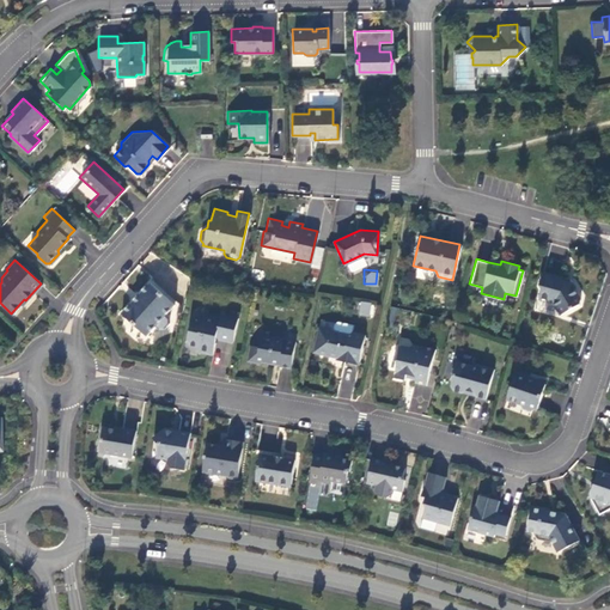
[(562,276),(542,272),(537,284),(540,287),(537,297),(553,300),(560,313),(578,303),(579,298),(569,282),(561,280),(562,276)]
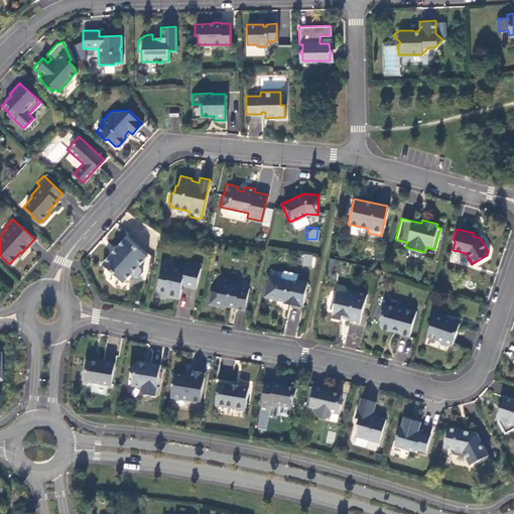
[(103,264),(124,283),(131,274),(134,277),(139,277),(143,272),(142,268),(139,265),(147,257),(127,237),(103,264)]
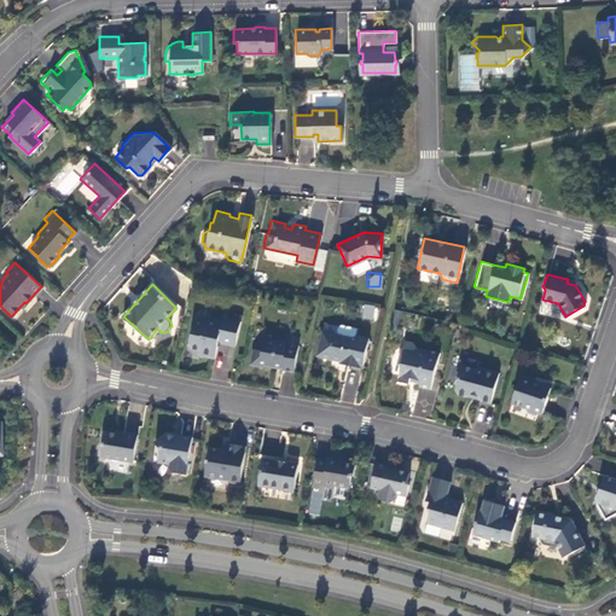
[(360,302),(360,317),(375,318),(376,303),(360,302)]
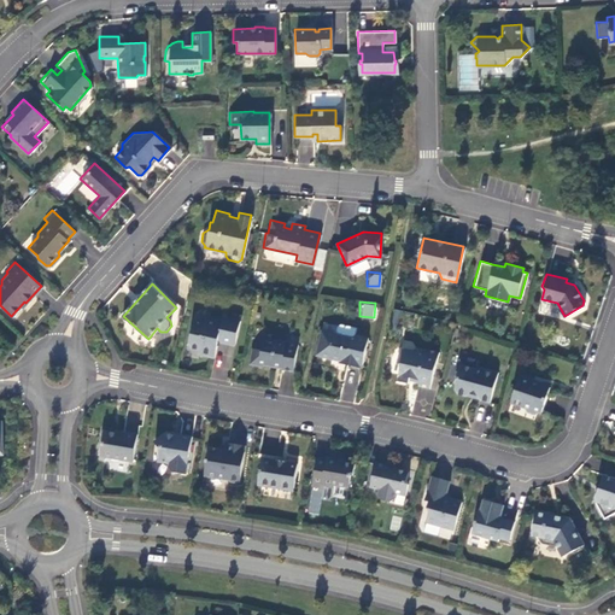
[(240,314),(232,311),(229,318),(221,316),(221,320),(204,316),(203,321),(192,318),(187,343),(189,347),(197,349),(195,352),(212,356),(217,338),(234,343),(240,314)]
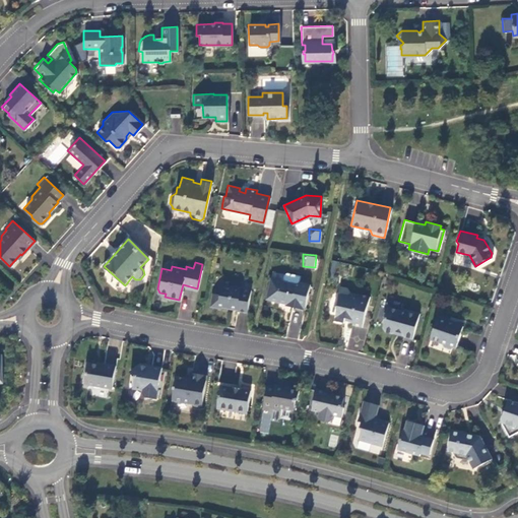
[(299,275),(285,272),(283,274),(281,280),(295,283),(298,281),(299,275)]
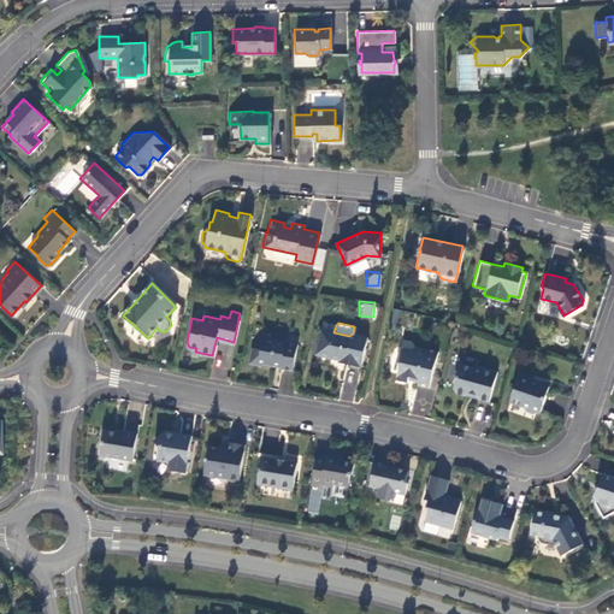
[(334,332),(331,341),(328,343),(325,353),(328,356),(337,358),(340,356),(346,359),(344,362),(360,366),(366,337),(353,334),(349,336),(334,332)]
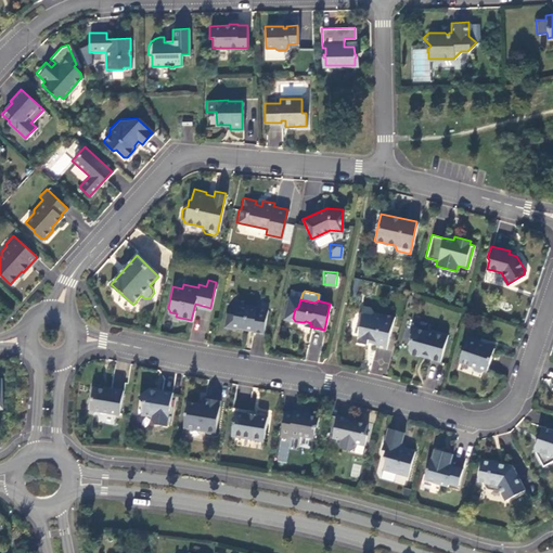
[(247,306),(235,304),(234,313),(226,312),(223,325),(235,328),(235,326),(245,328),(245,326),(253,328),(252,331),(262,333),(267,309),(256,307),(257,306),(247,305),(247,306)]
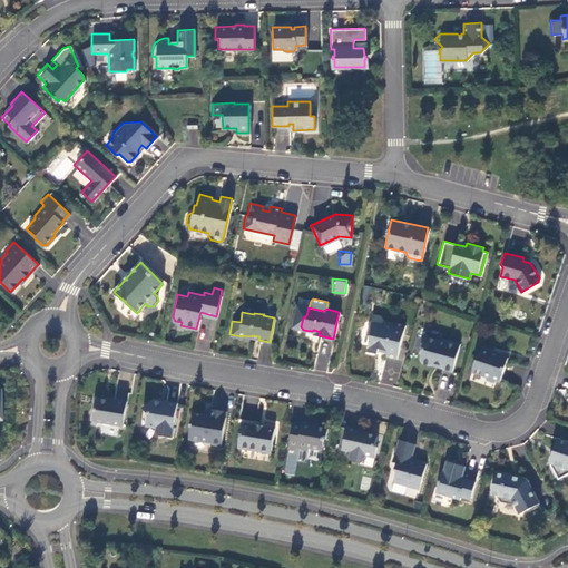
[(395,358),(404,324),(392,321),(392,323),(382,321),(379,323),(372,321),(368,324),(366,331),(369,335),(365,351),(376,353),(378,348),(387,350),(385,355),(395,358)]
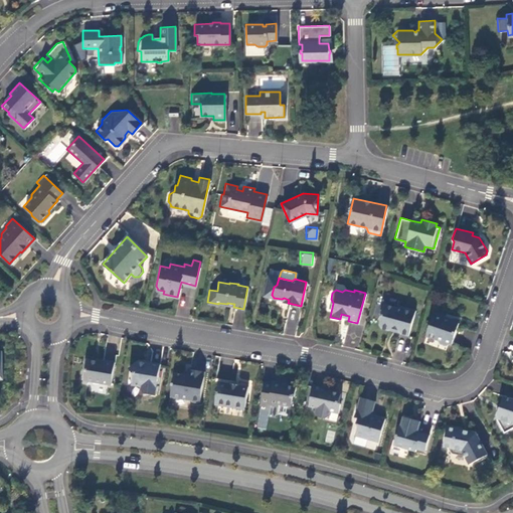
[(407,335),(414,310),(398,305),(394,307),(383,304),(380,306),(378,312),(380,315),(377,324),(379,327),(386,329),(389,327),(396,329),(398,332),(407,335)]
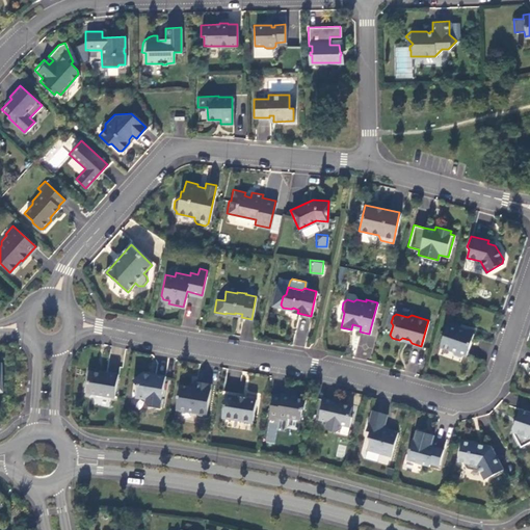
[(458,326),(447,322),(439,345),(450,349),(452,352),(460,355),(464,353),(466,354),(473,333),(457,327),(458,326)]
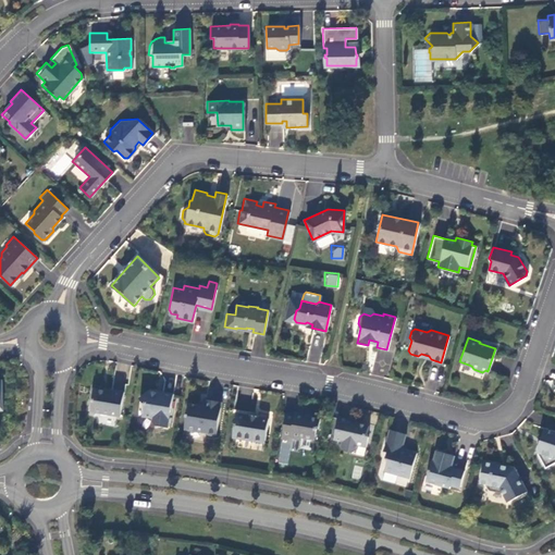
[(109,390),(91,387),(89,398),(91,399),(89,410),(119,416),(123,391),(109,389),(109,390)]
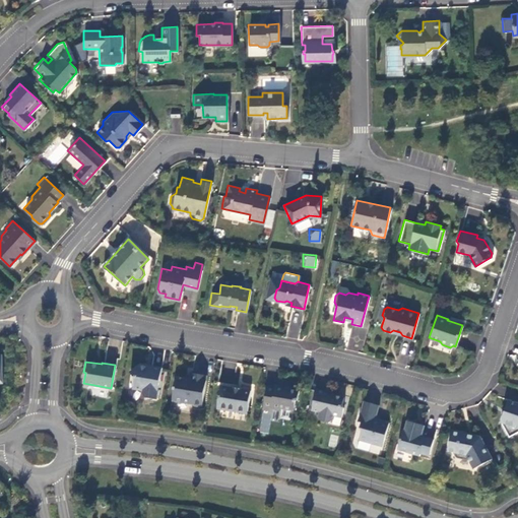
[(138,364),(129,371),(133,376),(131,387),(142,389),(141,392),(144,396),(155,398),(160,367),(150,365),(149,366),(138,364)]
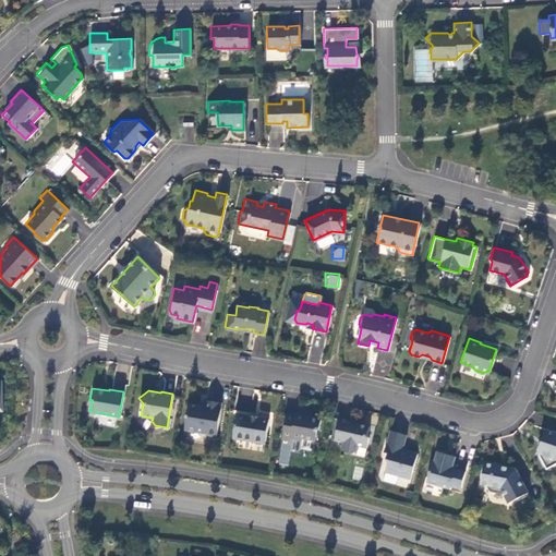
[(198,405),(188,403),(183,428),(203,432),(205,434),(215,435),(220,401),(204,399),(203,407),(198,406),(198,405)]
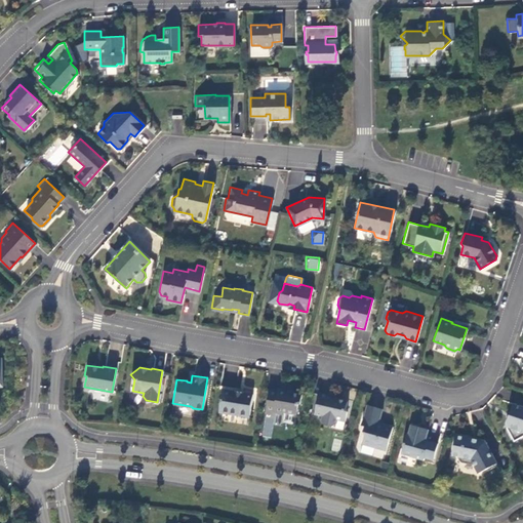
[(277,389),(269,388),(265,409),(282,412),(283,411),(295,413),(296,403),(298,403),(300,393),(286,391),(286,389),(277,387),(277,389)]
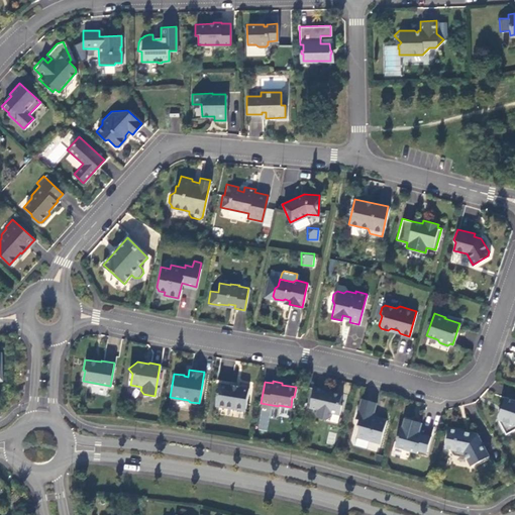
[(229,384),(218,382),(214,405),(232,408),(236,404),(244,406),(247,387),(238,386),(237,387),(231,386),(229,384)]
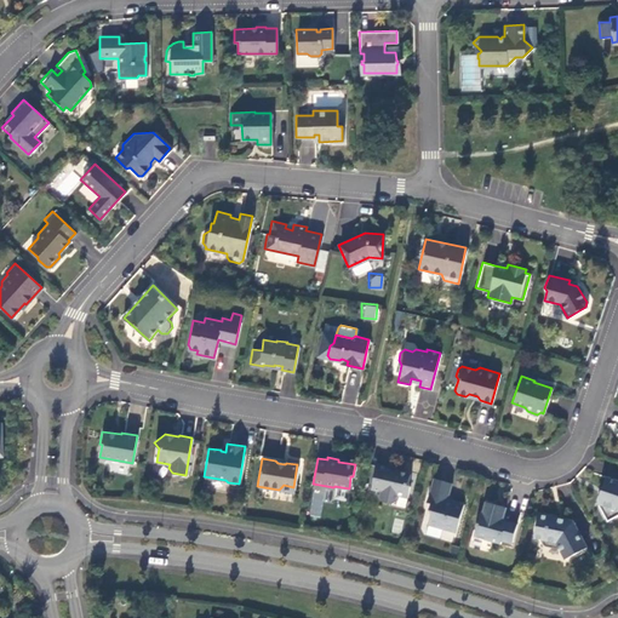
[(376,463),(370,487),(379,490),(378,496),(382,501),(390,503),(395,499),(396,495),(406,497),(408,485),(407,482),(410,473),(395,469),(395,471),(387,470),(387,465),(376,463)]
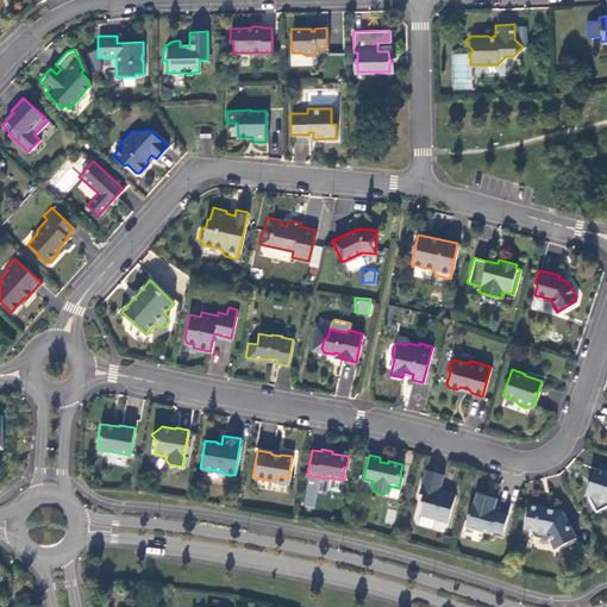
[(590,485),(588,483),(584,494),(587,494),(595,511),(606,502),(606,470),(594,467),(590,476),(593,477),(590,485)]
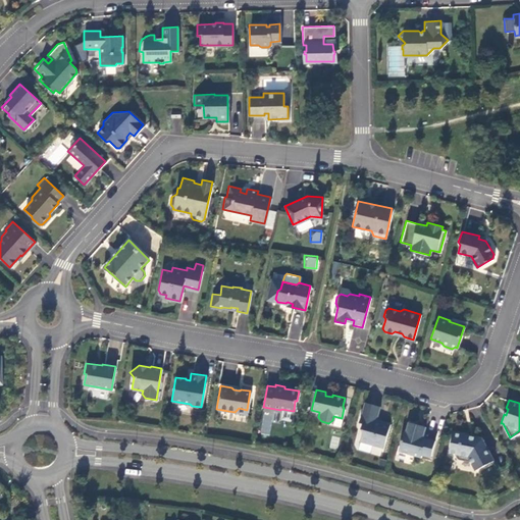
[(375,420),(379,406),(363,402),(358,422),(361,423),(360,428),(361,431),(359,439),(382,447),(390,423),(381,421),(376,424),(375,420)]
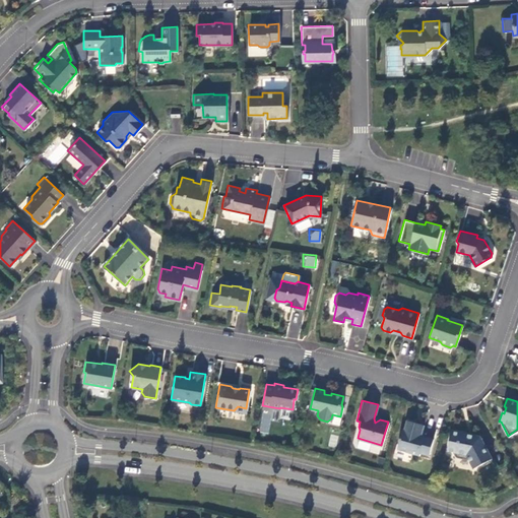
[(418,423),(405,419),(403,430),(401,430),(398,441),(402,443),(400,450),(418,455),(418,452),(428,455),(433,438),(421,435),(423,427),(417,426),(418,423)]
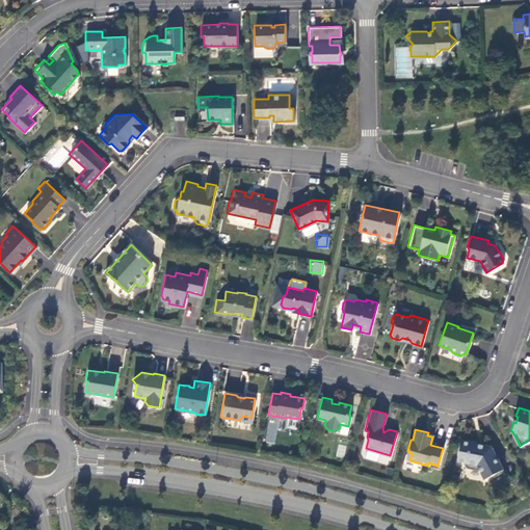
[(489,446),(460,440),(456,460),(465,461),(464,462),(467,467),(478,469),(483,478),(500,470),(492,455),(494,454),(489,446)]
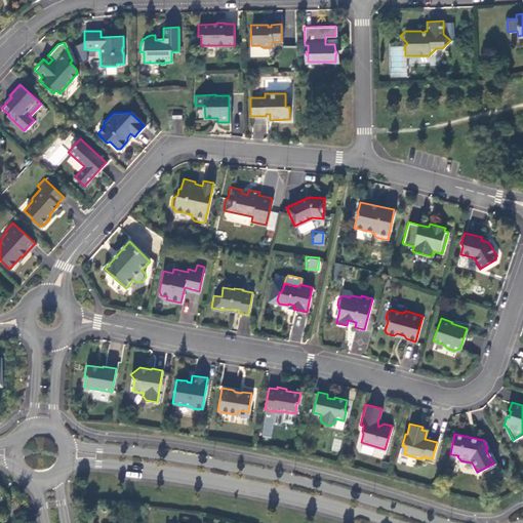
[(487,448),(485,449),(493,464),(495,463),(487,448)]
